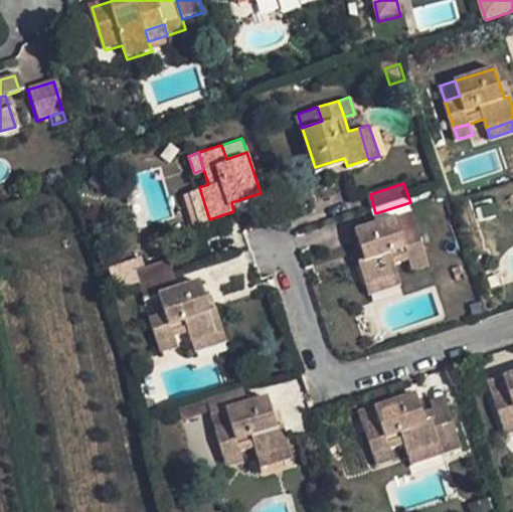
[(209,219),(199,187),(189,190),(199,222),(209,219)]
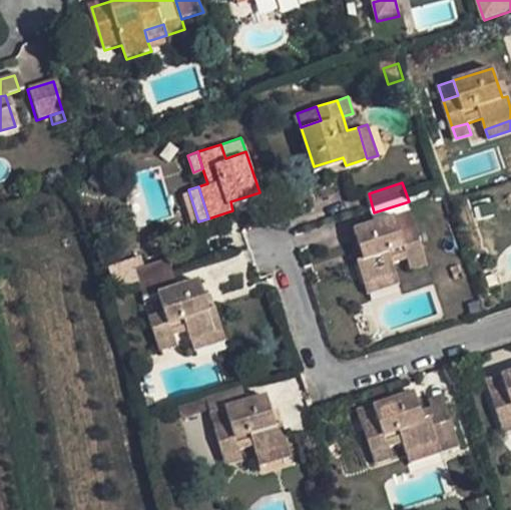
[(377,221),(354,228),(364,260),(359,262),(365,283),(399,273),(395,263),(409,259),(426,252),(418,230),(401,235),(395,215),(412,210),(409,201),(374,212),(377,221)]
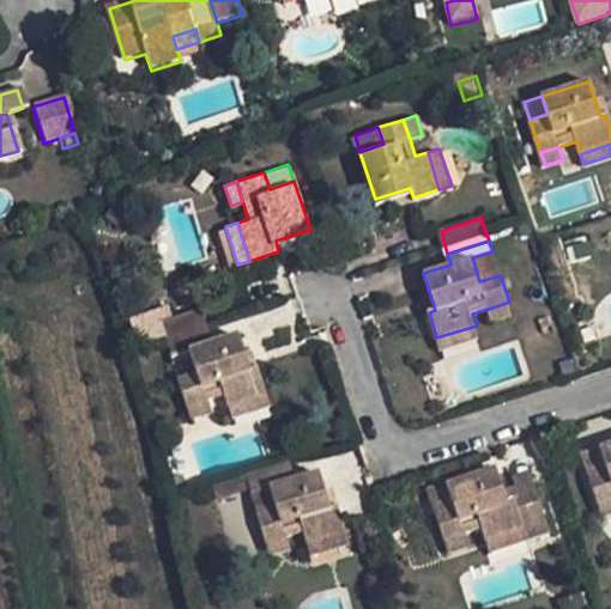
[(492,251),(472,257),(479,281),(500,275),(492,251)]
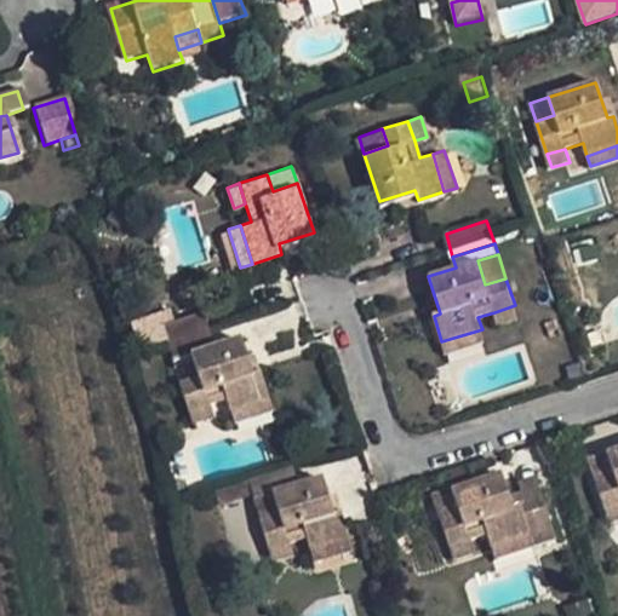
[(497,324),(519,318),(515,305),(495,312),(497,324)]
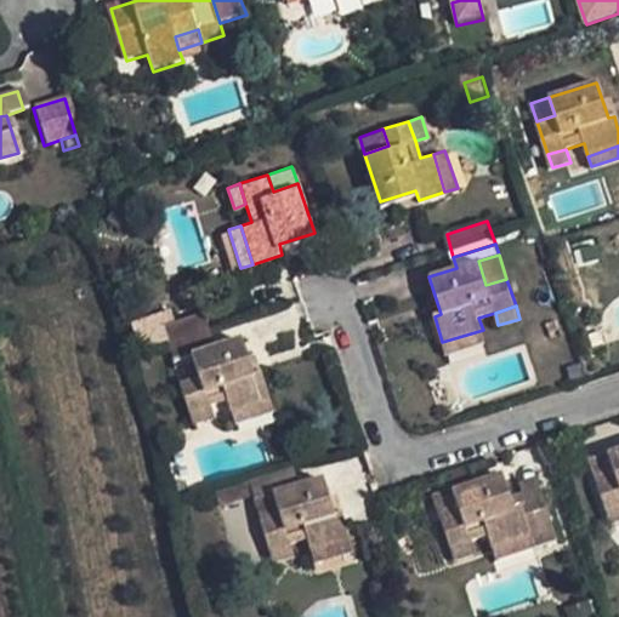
[(203,309),(160,323),(169,349),(211,336),(203,309)]
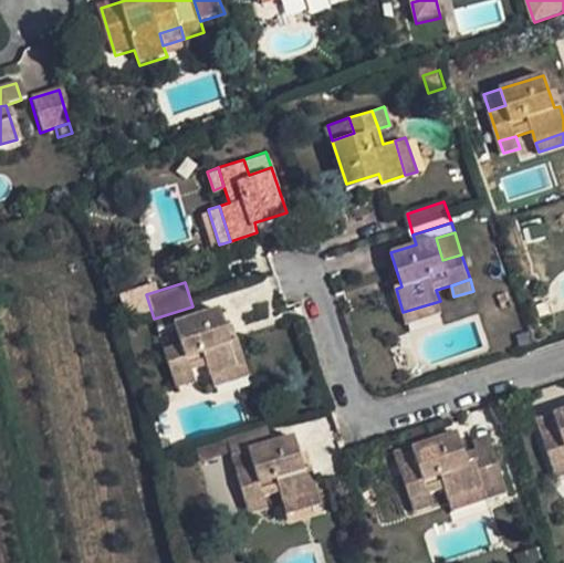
[(507,293),(498,295),(501,306),(510,304),(507,293)]
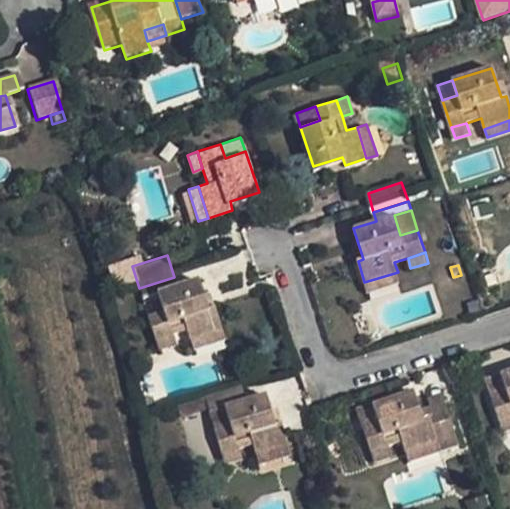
[(398,272),(364,282),(367,292),(401,281),(398,272)]
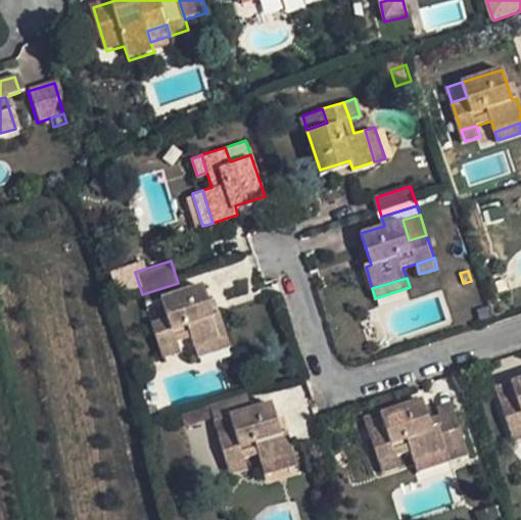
[(506,279),(498,282),(501,291),(509,288),(506,279)]
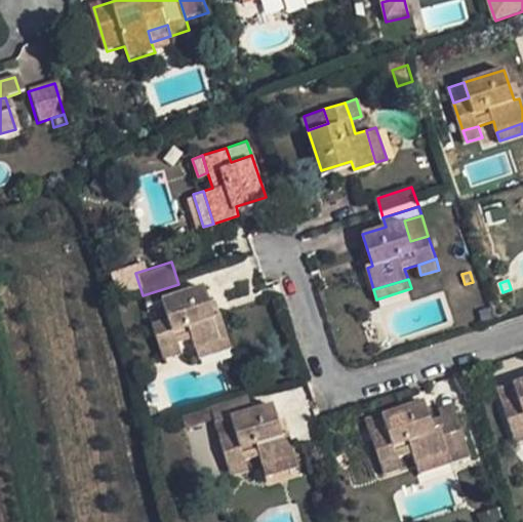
[(145,304),(160,298),(166,318),(151,322),(158,347),(175,342),(192,335),(195,346),(227,335),(218,311),(212,313),(203,286),(180,292),(178,284),(143,295),(145,304)]
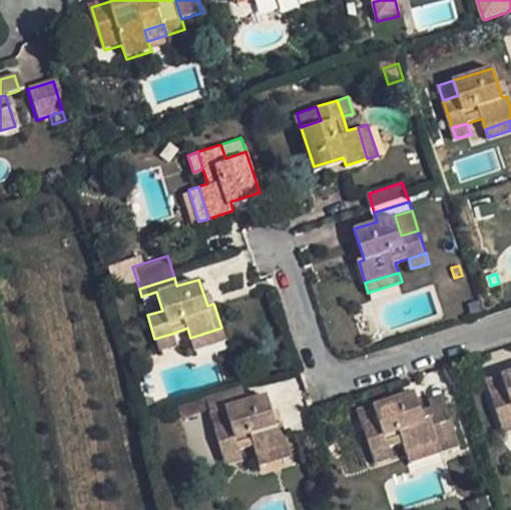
[(156,292),(141,297),(147,315),(162,311),(156,292)]
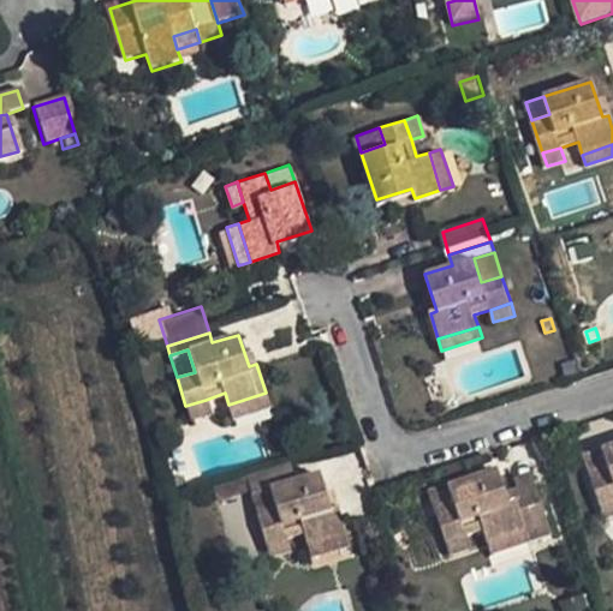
[(232,417),(269,405),(266,393),(228,405),(232,417)]
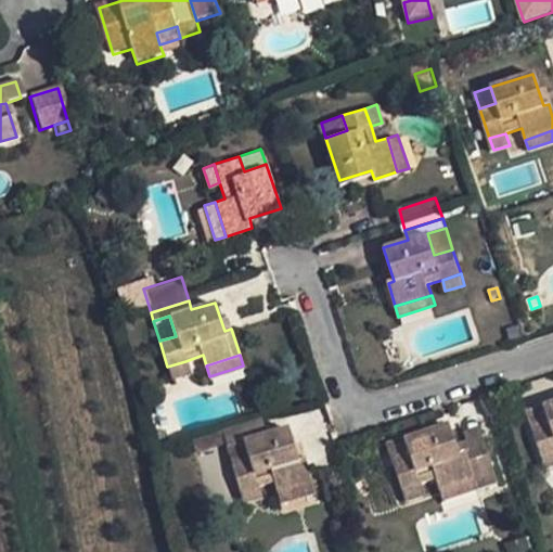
[(185,361),(167,367),(170,376),(189,371),(185,361)]
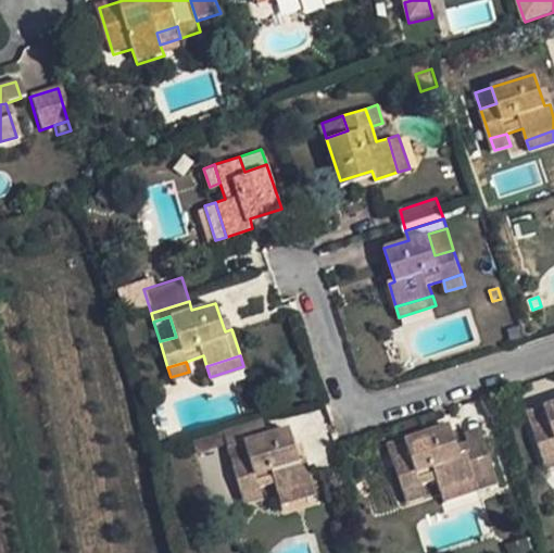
[(553,400),(527,410),(541,455),(553,450),(553,400)]
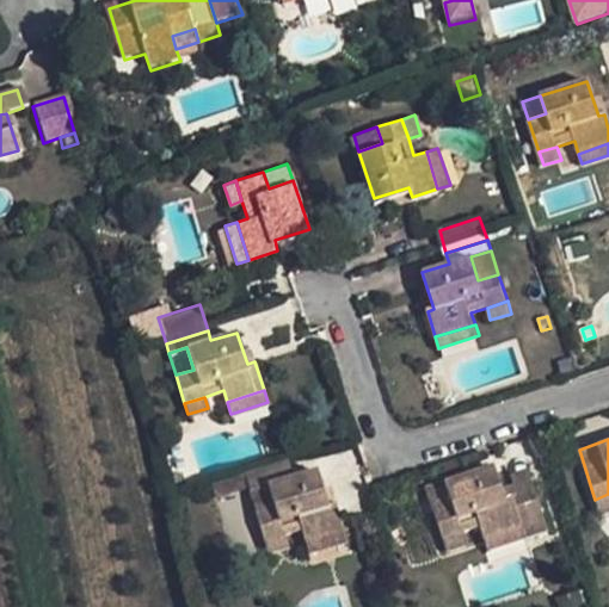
[(319,472),(293,481),(287,463),(246,476),(250,488),(257,513),(247,516),(256,542),(266,539),(266,542),(283,537),(301,531),(305,543),(344,531),(334,500),(327,501),(319,472)]
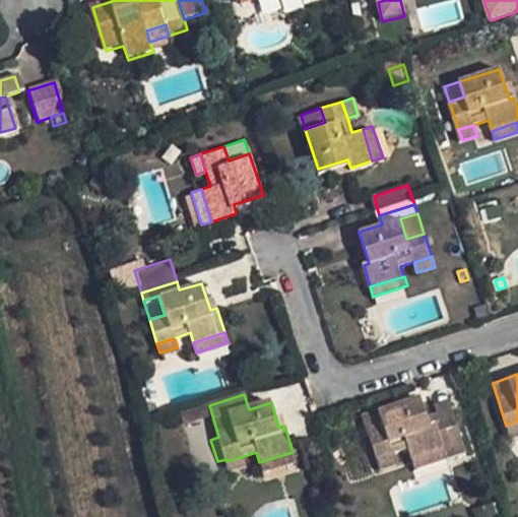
[(422,397),(382,409),(364,415),(369,433),(376,457),(394,451),(409,447),(412,458),(446,447),(443,437),(458,432),(447,397),(433,401),(435,409),(427,411),(422,397)]
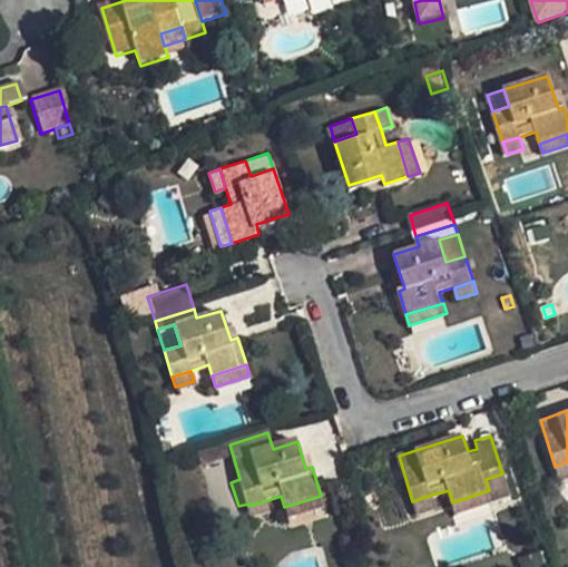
[(233,456),(229,445),(201,453),(203,465),(233,456)]
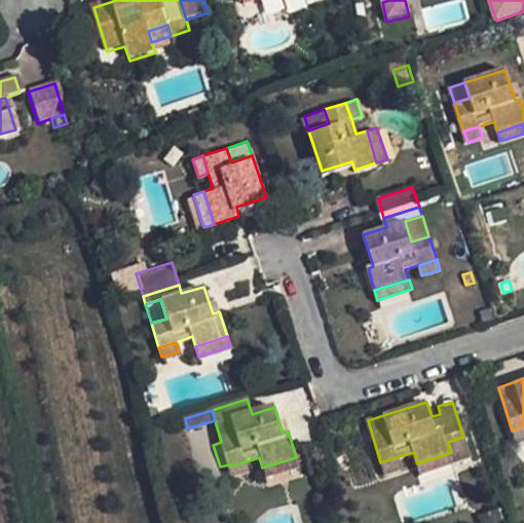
[(523,425),(512,431),(515,441),(523,437),(523,425)]
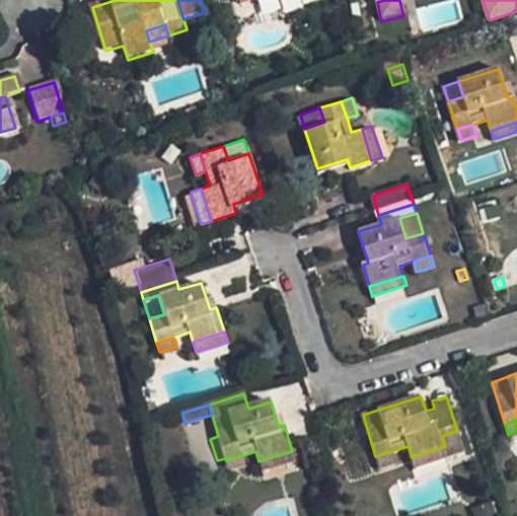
[(415,466),(448,456),(445,446),(412,457),(415,466)]
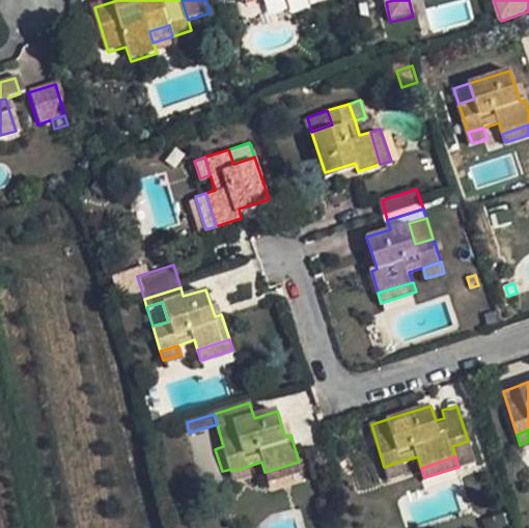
[(387,478),(406,472),(402,461),(384,467),(387,478)]
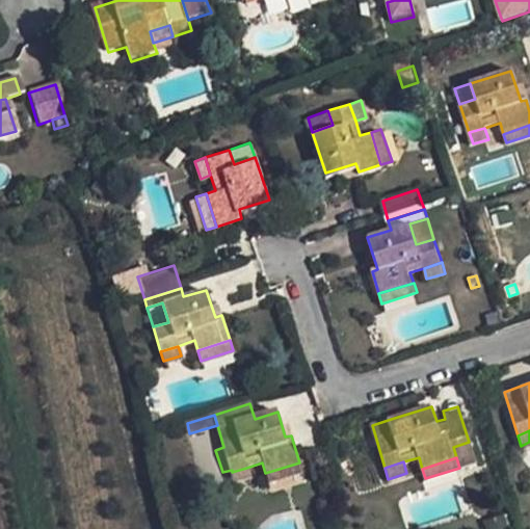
[(267,482),(301,472),(299,463),(265,473),(267,482)]
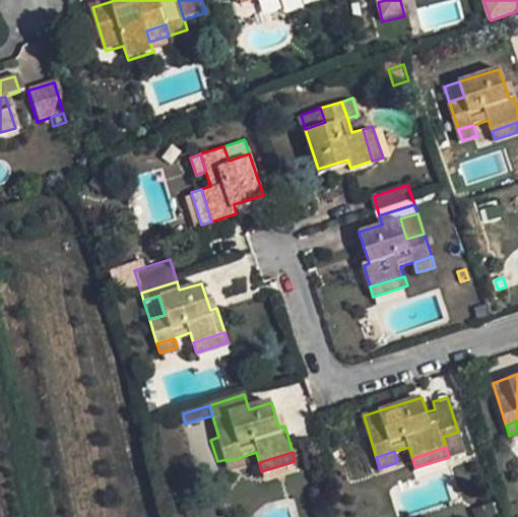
[(241,457),(227,461),(230,470),(244,466),(241,457)]
